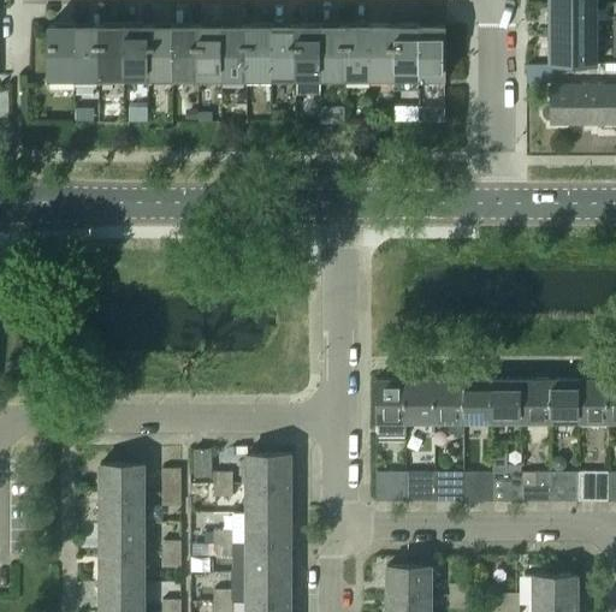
[(594,36),(594,6),(550,6),(550,36),(594,36)]
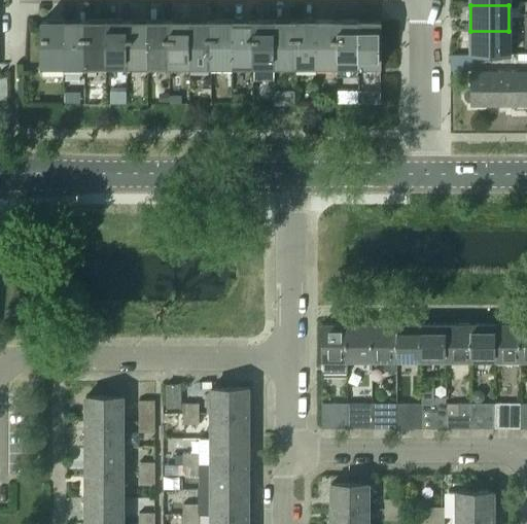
[(63,79),(63,24),(41,24),(41,79),(63,79)]
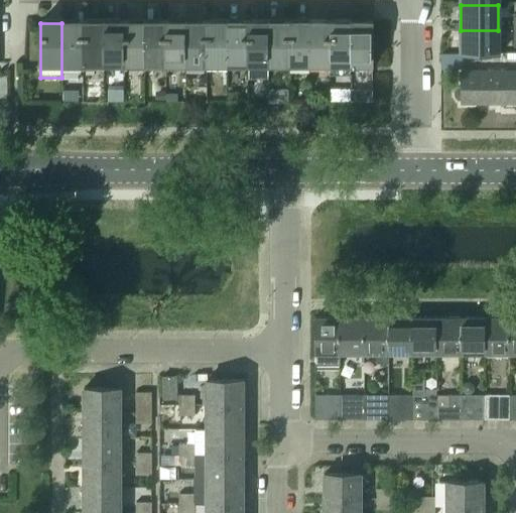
[(82,68),(82,23),(61,23),(61,78),(62,78),(62,68),(82,68)]
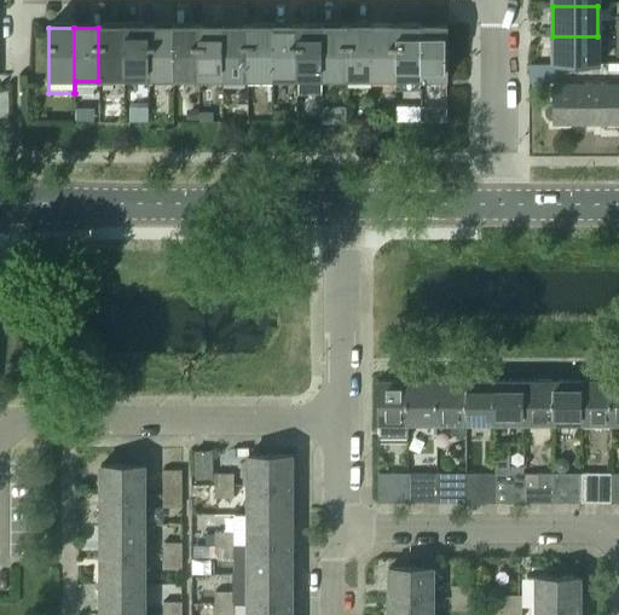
[(123,81),(123,28),(98,28),(98,81),(98,86),(123,86),(123,81)]
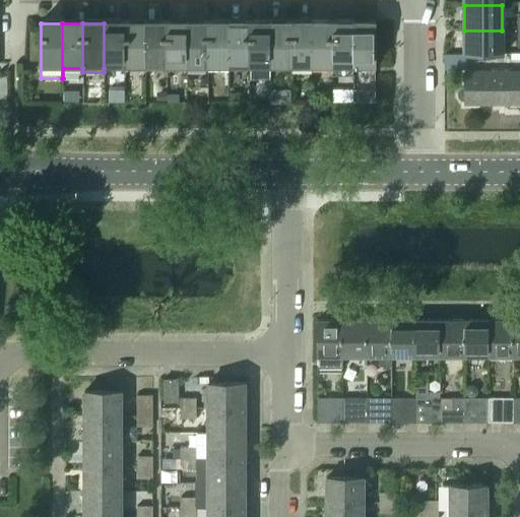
[(124,68),(124,23),(104,23),(104,68),(124,68)]
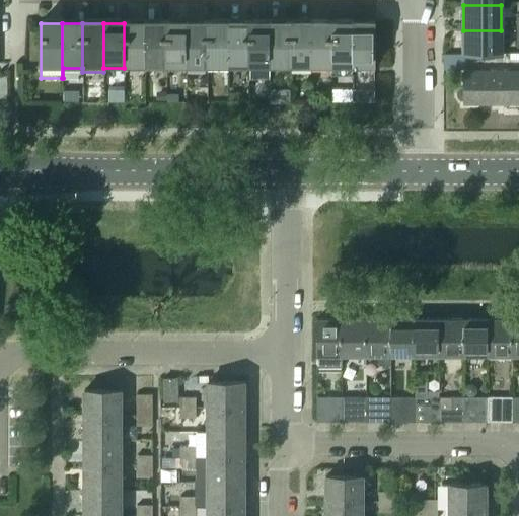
[(145,68),(145,23),(124,23),(124,68),(145,68)]
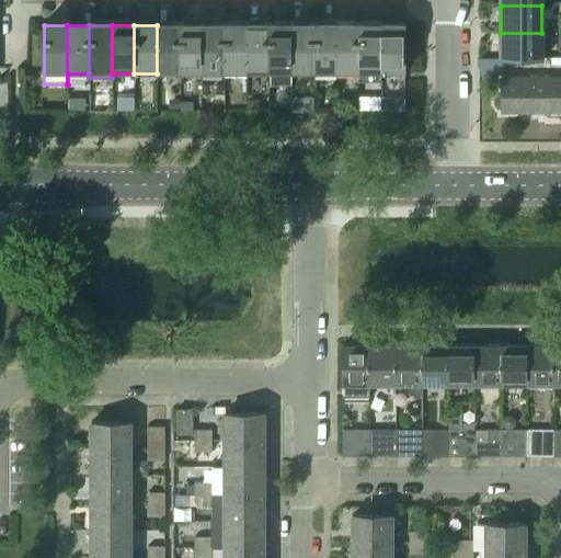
[(179,73),(179,25),(157,25),(157,73),(179,73)]
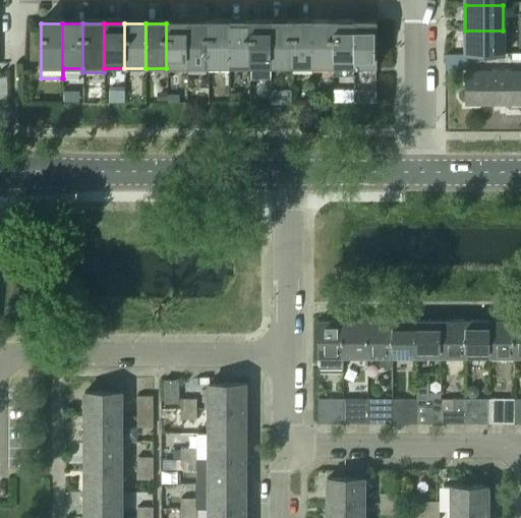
[(187,68),(187,23),(166,23),(166,68),(187,68)]
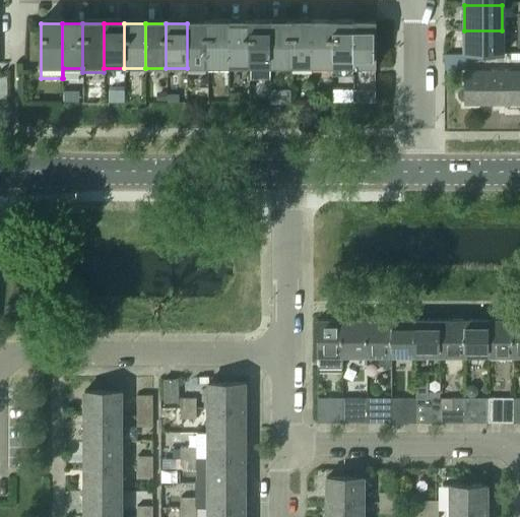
[(207,68),(207,23),(187,23),(187,68),(207,68)]
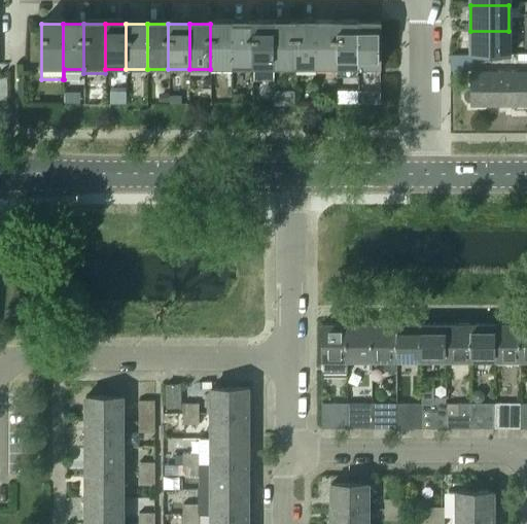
[(232,69),(232,24),(210,24),(210,69),(232,69)]
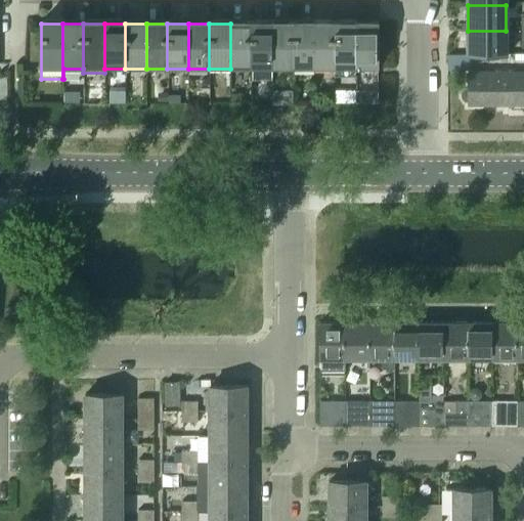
[(251,69),(251,24),(230,24),(230,69),(251,69)]
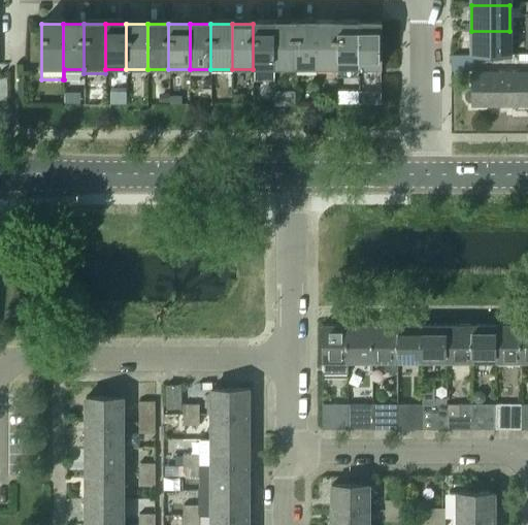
[(273,69),(274,24),(253,24),(253,69),(273,69)]
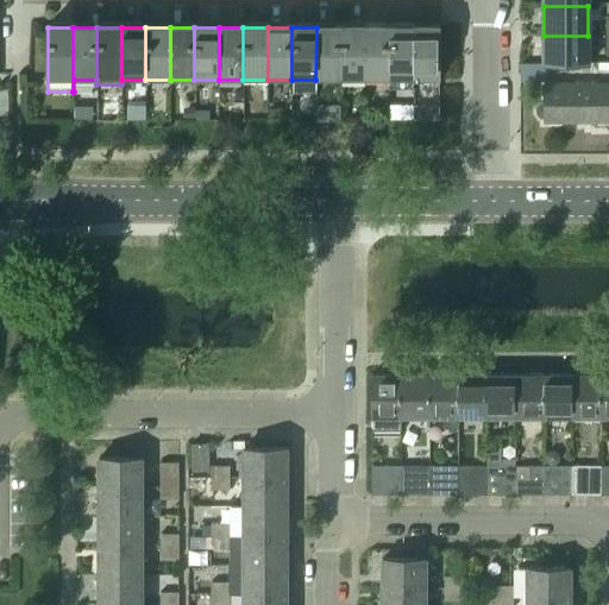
[(340,80),(340,27),(316,27),(315,80),(340,80)]
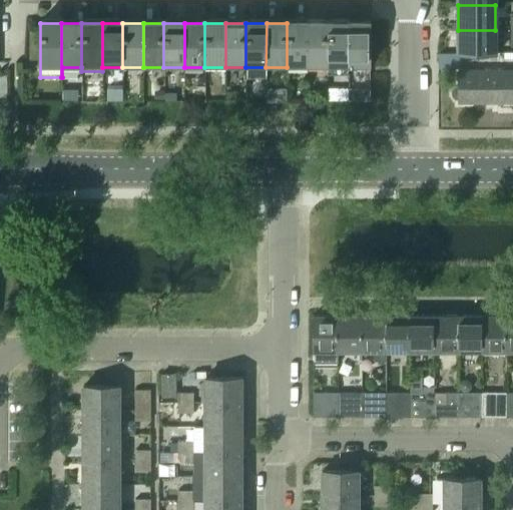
[(307,67),(307,23),(287,23),(287,67),(307,67)]
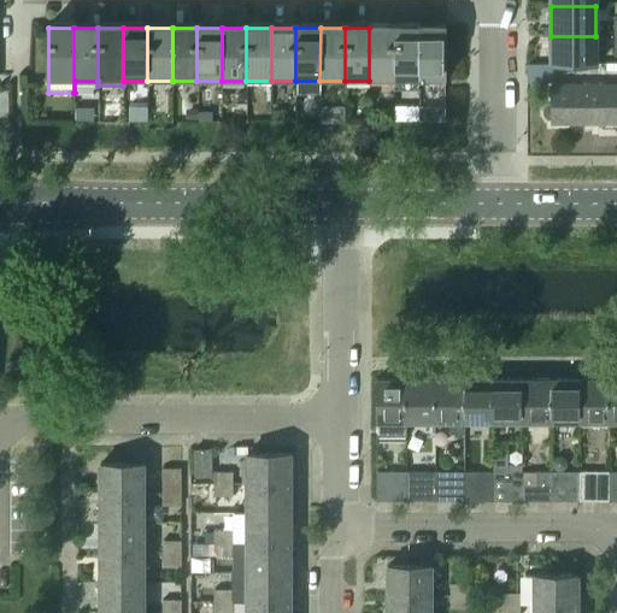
[(394,81),(394,28),(369,28),(369,81),(394,81)]
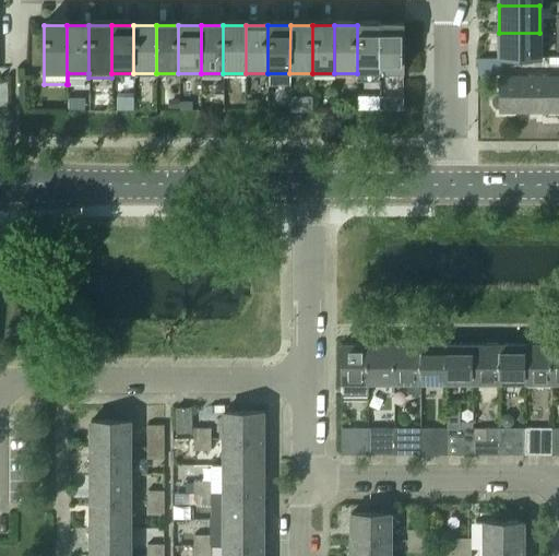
[(379,73),(379,25),(357,25),(357,73),(379,73)]
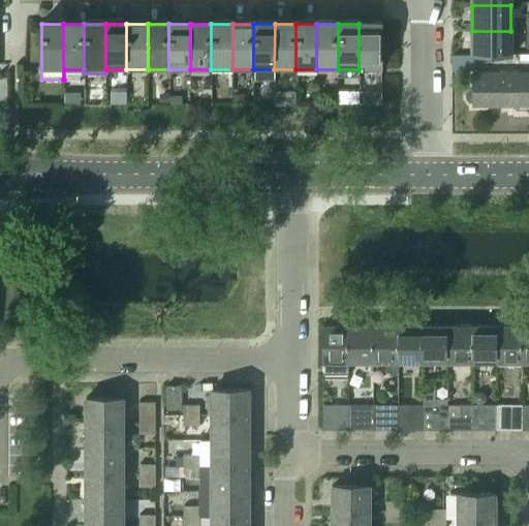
[(381,69),(381,24),(359,24),(359,69),(381,69)]
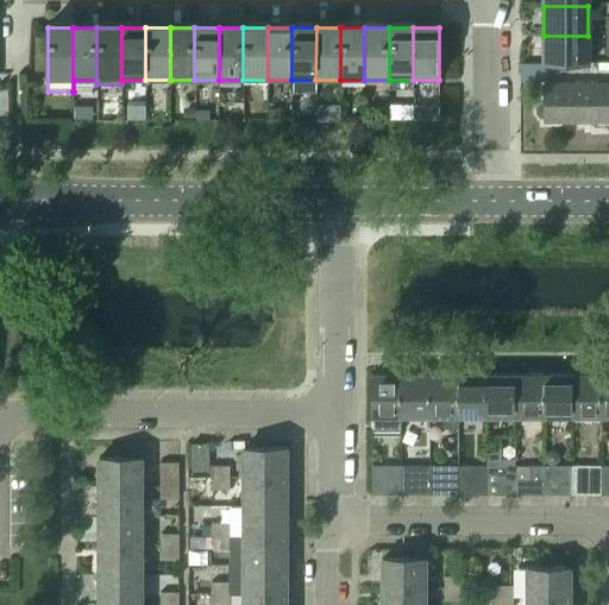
[(588,65),(588,36),(544,36),(545,65),(588,65)]
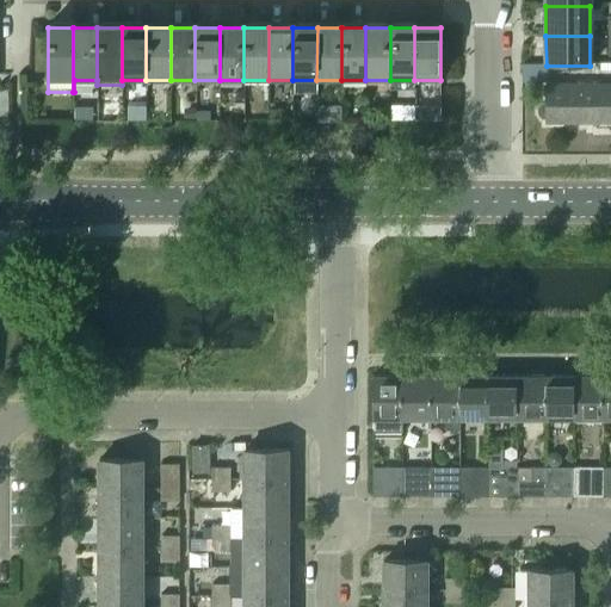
[(610,88),(545,88),(545,106),(541,107),(538,109),(537,111),(537,113),(537,117),(538,119),(541,121),(543,122),(545,122),(545,125),(610,124),(610,88)]
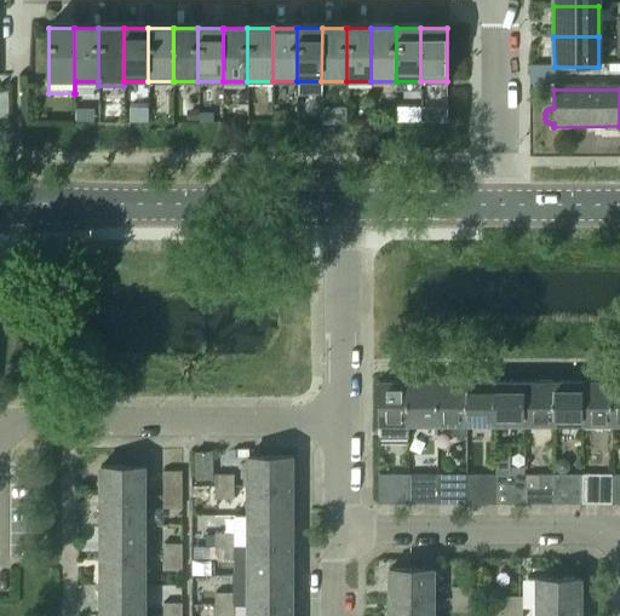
[(408,427),(408,384),(378,384),(378,427),(408,427)]
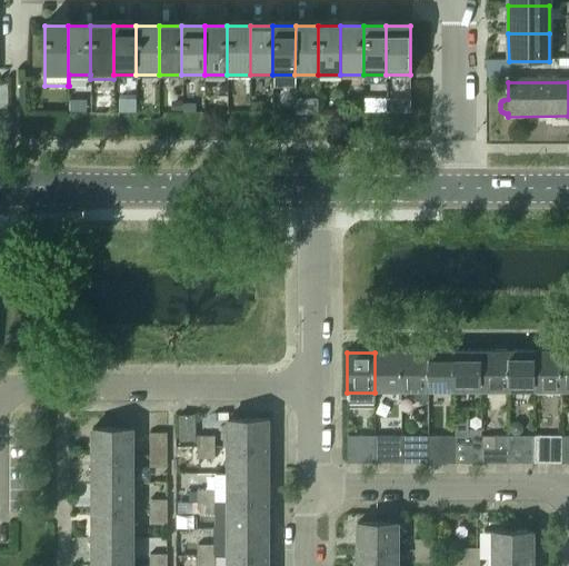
[(401,393),(401,353),(375,353),(375,393),(401,393)]
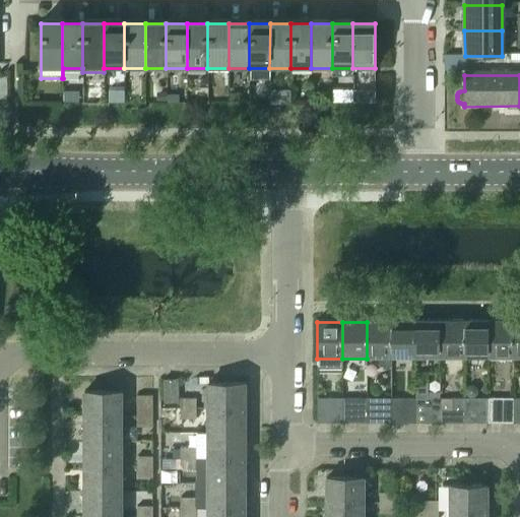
[(391,370),(391,359),(391,322),(367,322),(367,359),(379,359),(379,370),(391,370)]
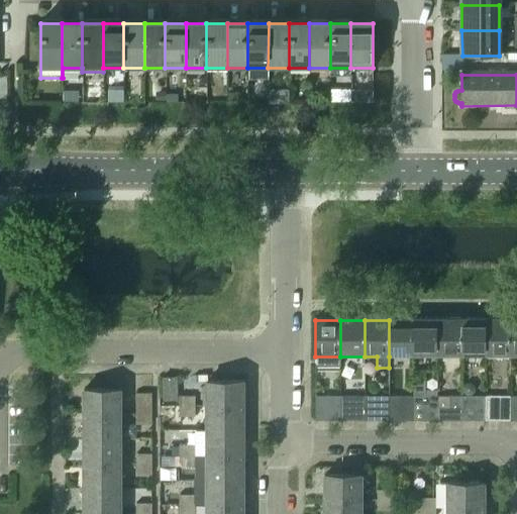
[(413,356),(413,320),(389,320),(389,356),(413,356)]
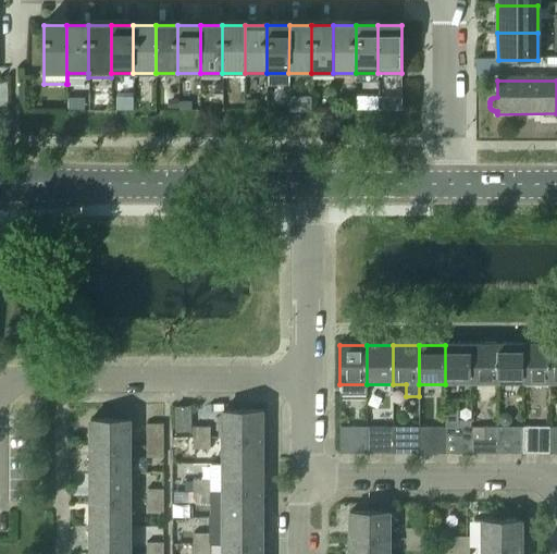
[(471,384),(471,345),(445,345),(445,384),(471,384)]
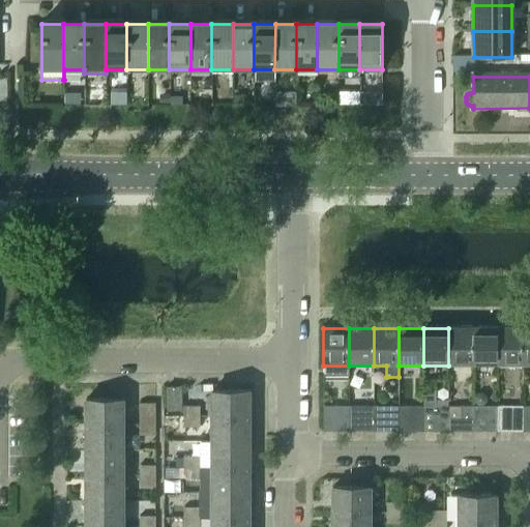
[(473,366),(473,328),(448,328),(448,366),(473,366)]
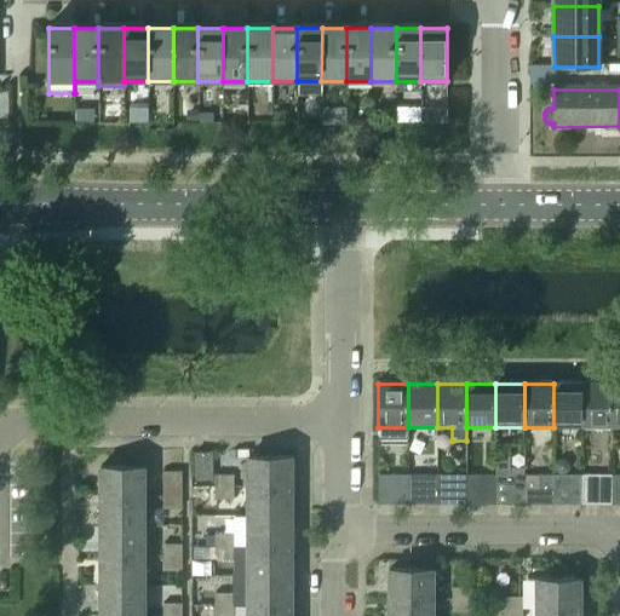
[(583,427),(583,384),(554,384),(554,427),(583,427)]
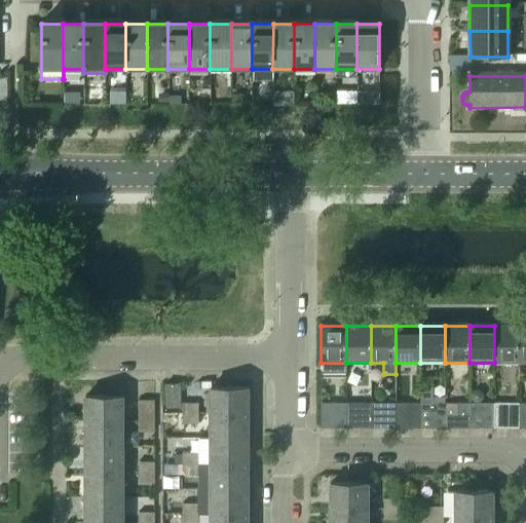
[(519,363),(519,326),(494,326),(494,363),(519,363)]
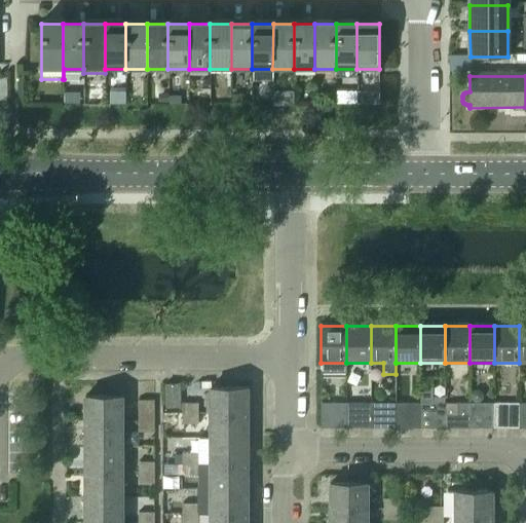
[(248,416),(248,390),(211,390),(211,416),(248,416)]
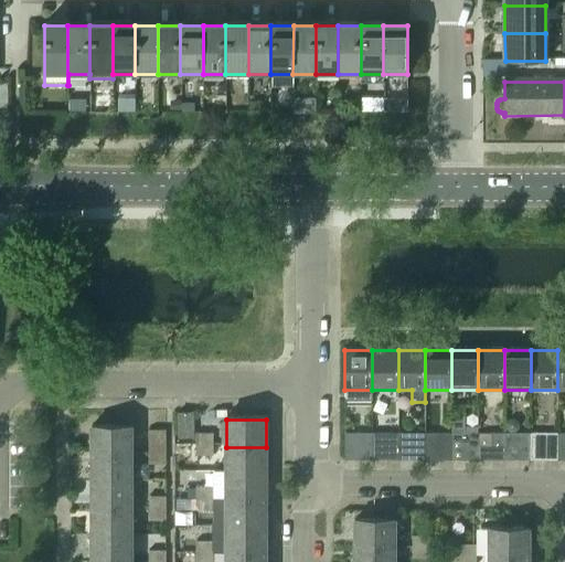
[(131,456),(131,428),(92,428),(92,456),(131,456)]
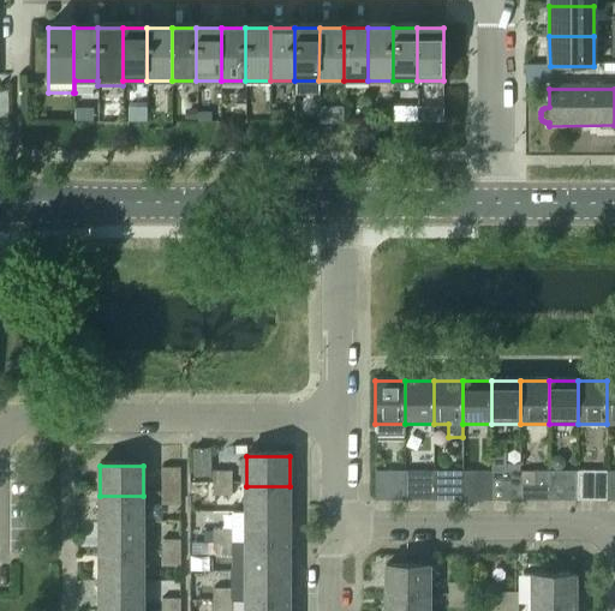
[(180,495),(180,471),(161,471),(161,495),(180,495)]
